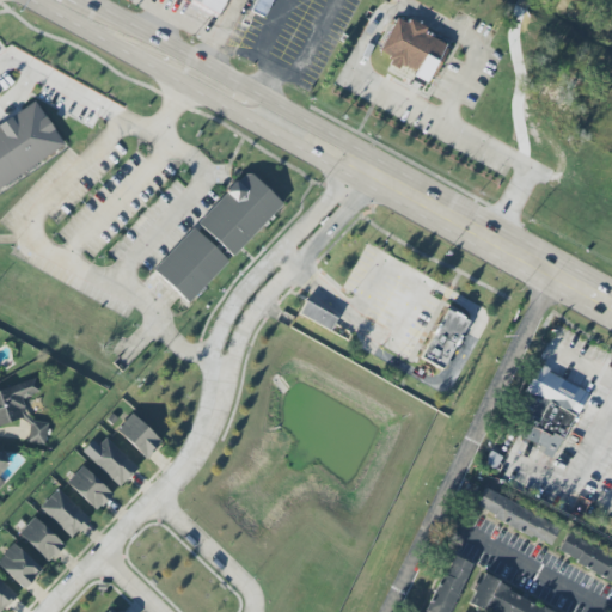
[(187,0),(213,14),(220,0),(187,0)]
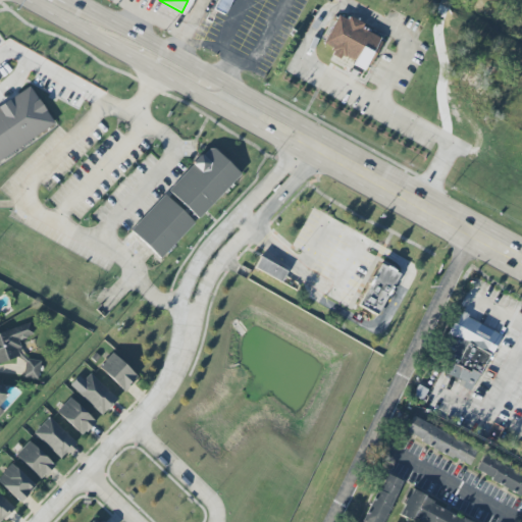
[(216,0),(212,9),(223,14),(230,0),(216,0)]
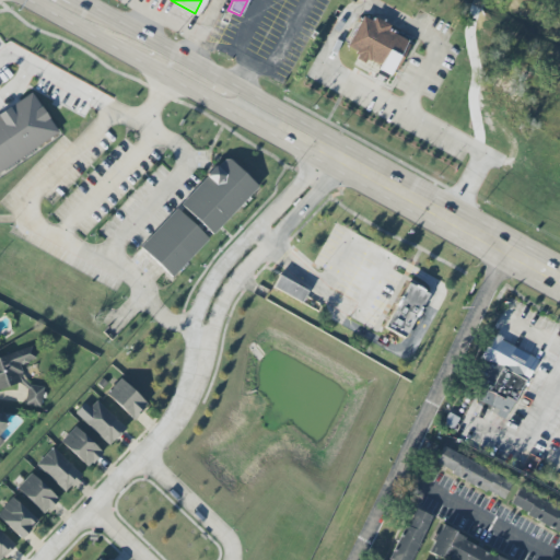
[(370,21),(353,46),(398,72),(410,43),(370,21)]
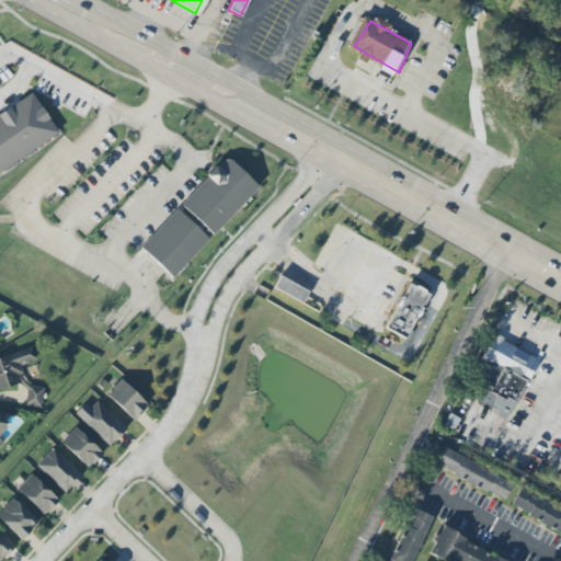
[(29,92),(0,112),(0,170),(56,133),(29,92)]
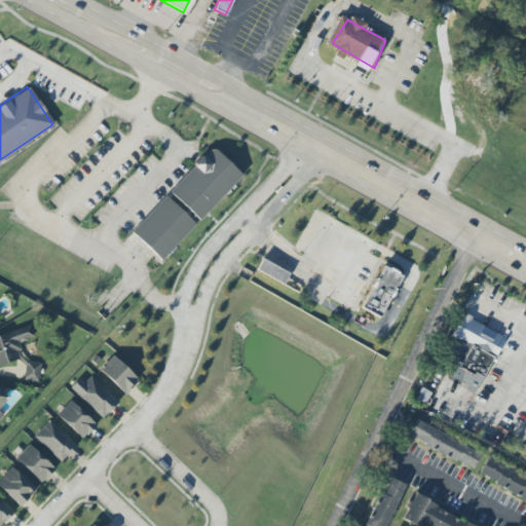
[(179,187),(207,217),(247,177),(217,151),(179,187)]
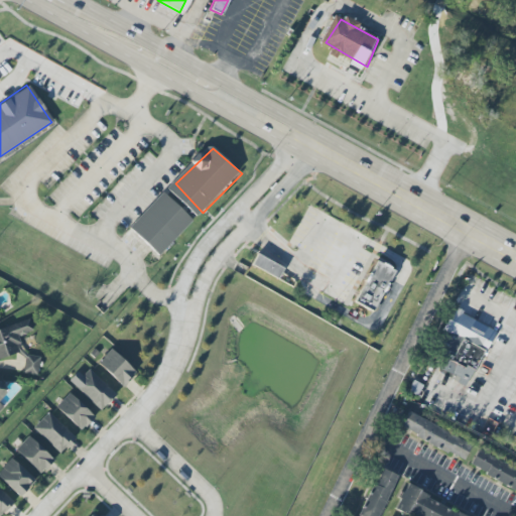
[(160,191),(127,227),(155,255),(189,220),(160,191)]
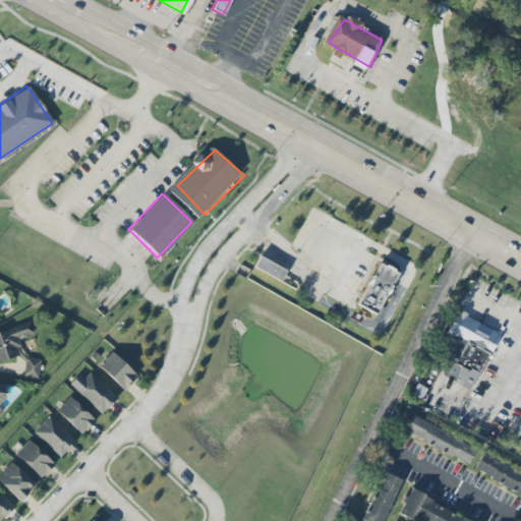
[(258,256),(252,267),(279,282),(285,271),(258,256)]
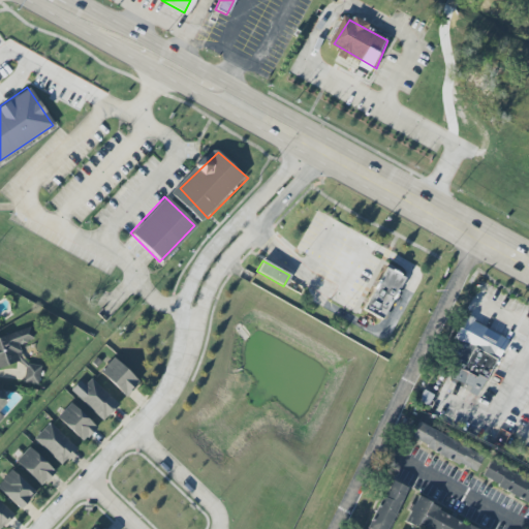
[(383,268),(361,309),(380,319),(403,278),(383,268)]
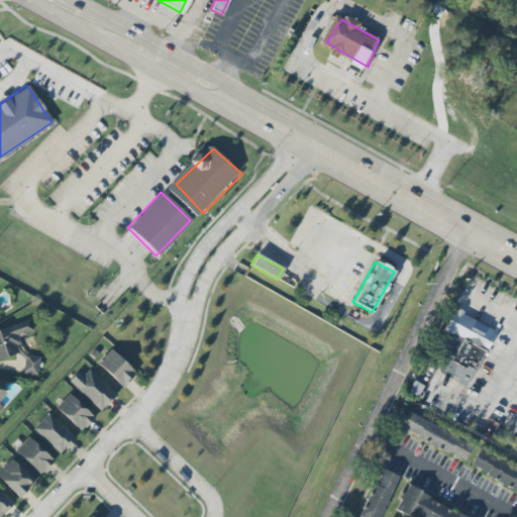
[(495,332),(461,314),(463,312),(457,308),(456,310),(454,309),(443,328),(485,350),(495,332)]
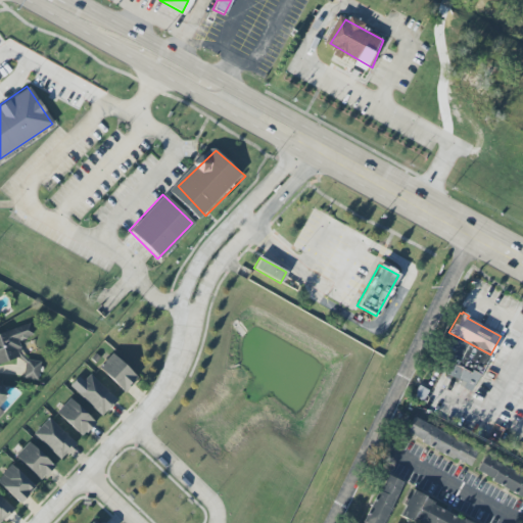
[(22,378),(38,380),(40,362),(24,360),(18,340),(33,336),(30,324),(0,332),(0,363),(20,357),(24,368),(22,378)]
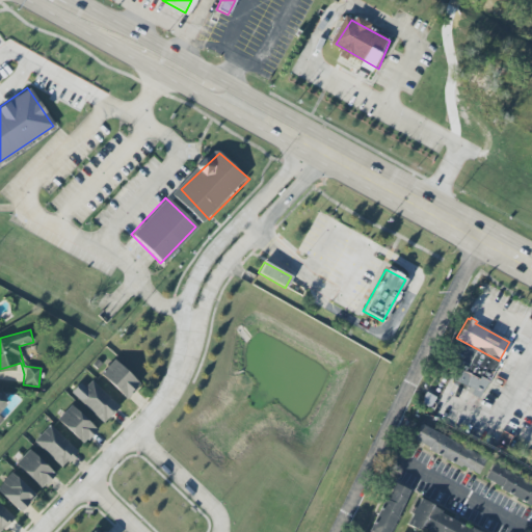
[(140,384),(113,360),(100,374),(126,399),(140,384)]
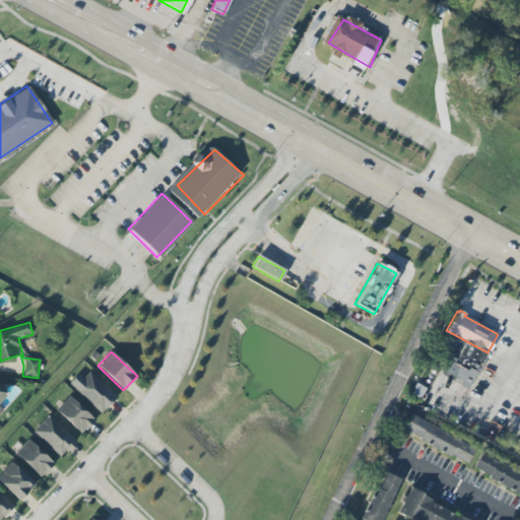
[(74,388),(102,413),(116,397),(88,372),(74,388)]
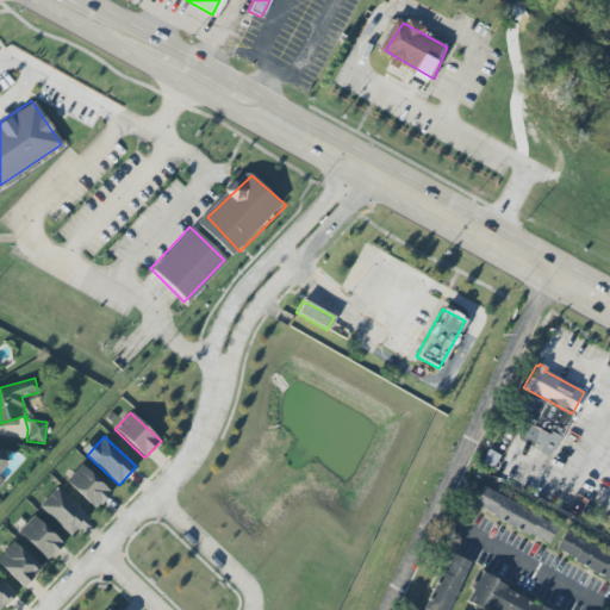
[(111,492),(81,465),(66,481),(95,509),(111,492)]
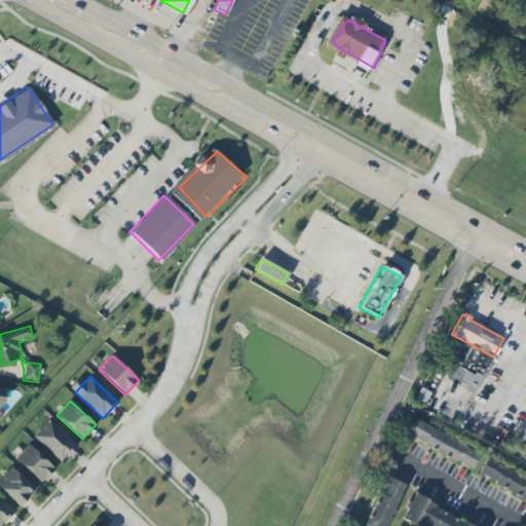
[(33,437),(61,462),(76,446),(48,420),(33,437)]
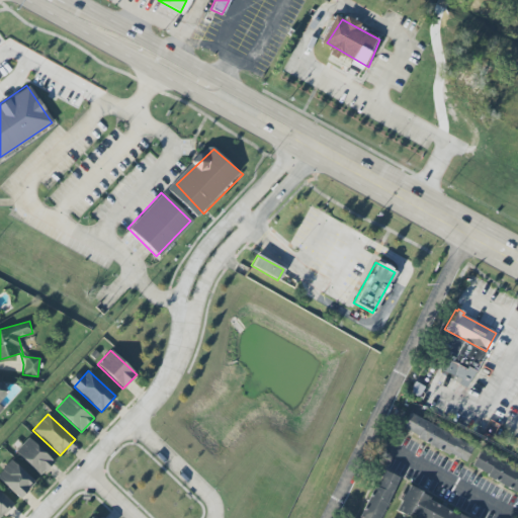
[(401,432),(465,460),(472,443),(409,415),(401,432)]
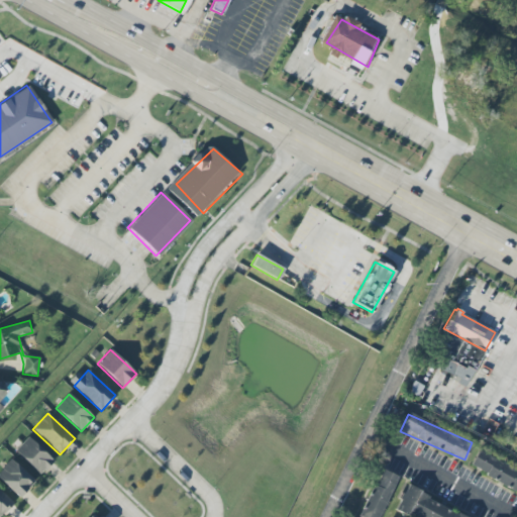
[(40,476),(54,460),(28,436),(14,451),(40,476)]
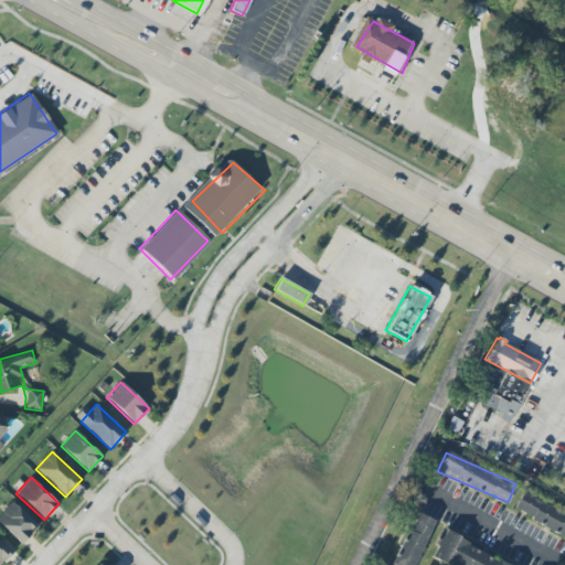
[(564,536),(564,514),(522,492),(512,510),(564,536)]
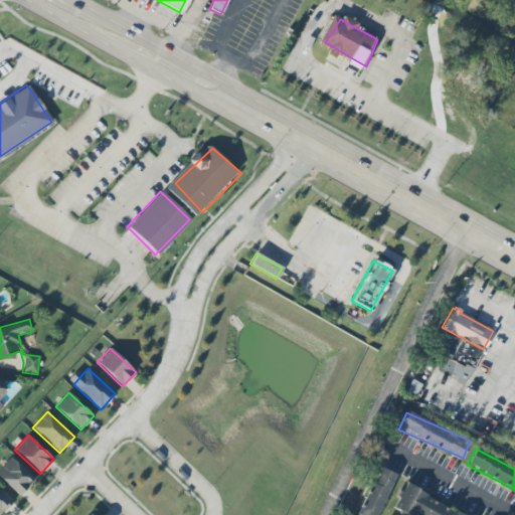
[(0,478),(19,496),(34,480),(11,457),(0,468),(0,478)]
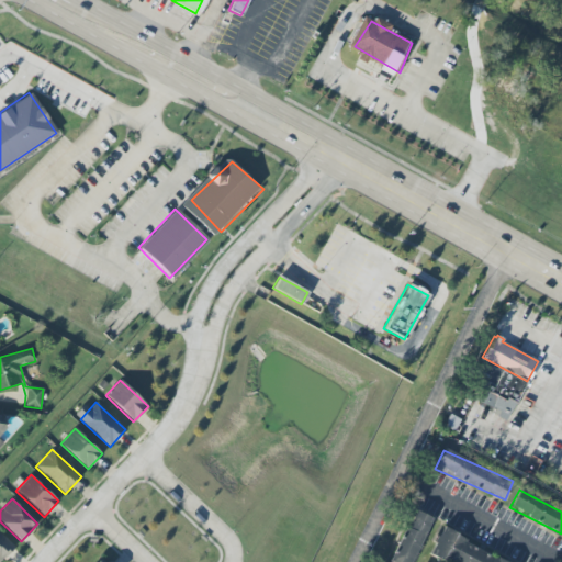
[(390,561),(412,561),(430,517),(413,509),(390,561)]
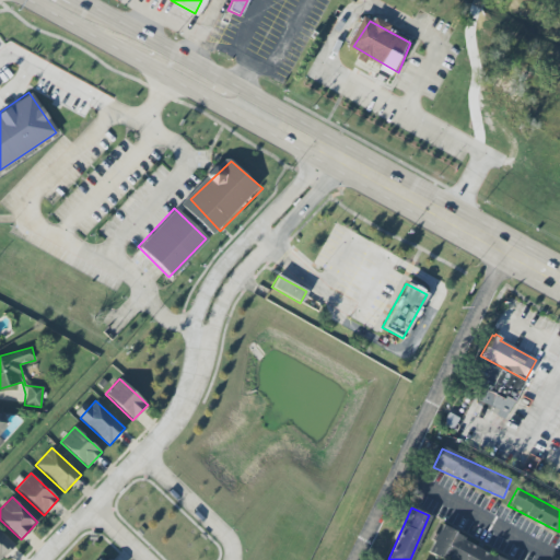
[(445,559),(506,559),(439,528),(428,552),(445,559)]
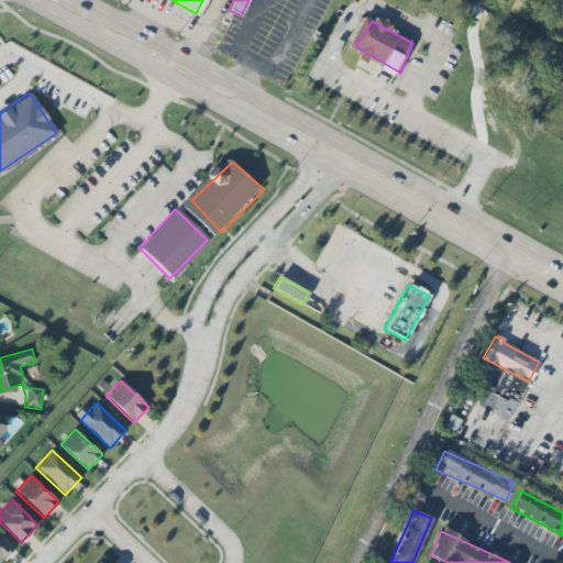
[(0,562),(14,549),(0,533),(0,562)]
